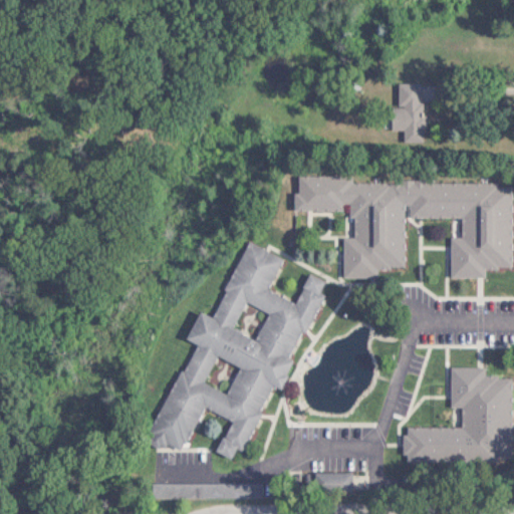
[(398,106),(392,106),(392,131),(403,131),(403,142),(423,142),(424,83),(399,82),(398,106)]
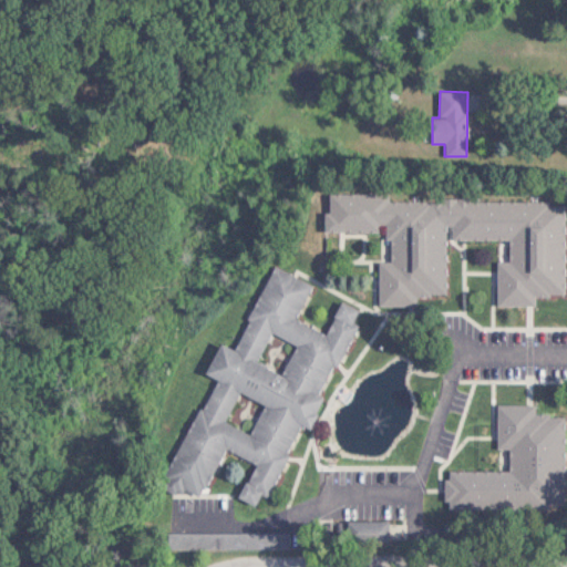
[(565,204),(389,198),(389,195),(326,193),(325,232),(388,234),(387,260),(379,260),(378,300),(445,302),(446,238),(508,240),(507,261),(496,260),(495,305),(533,306),(534,294),(562,295),(565,204)]
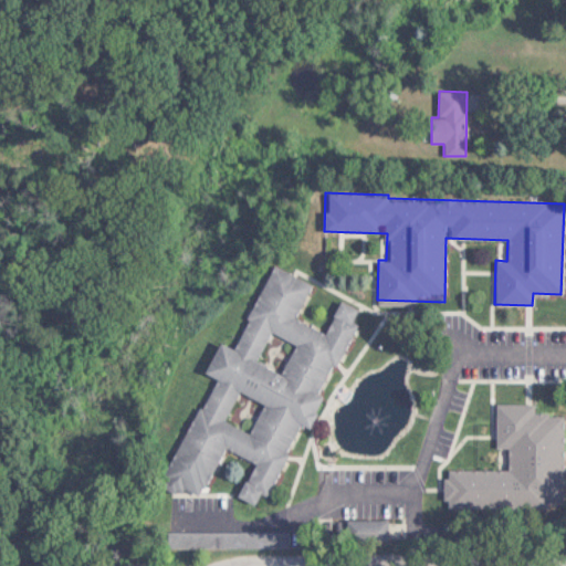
[(260,507),(299,423),(306,428),(321,397),(318,396),(352,323),(350,323),(357,310),(338,301),(324,333),(294,320),(311,284),(271,265),(232,349),(218,343),(203,374),(211,377),(163,483),(199,501),(210,475),(221,481),(224,474),(216,470),(224,449),(253,462),(237,498),(260,507)]
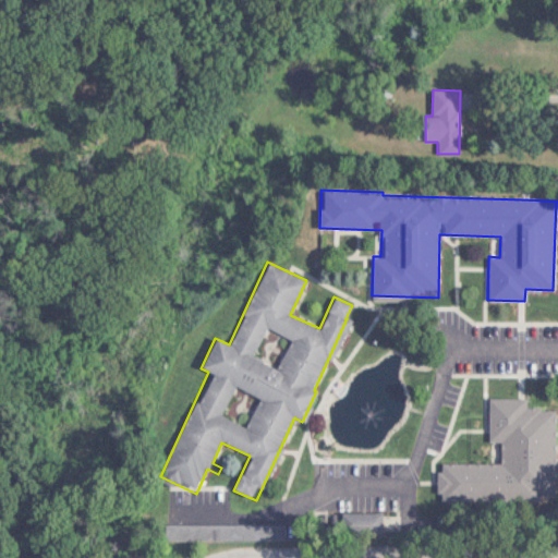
[(555,499),(555,409),(525,409),(525,398),(488,398),(489,441),(499,441),(499,463),(441,463),(441,500),(555,499)]
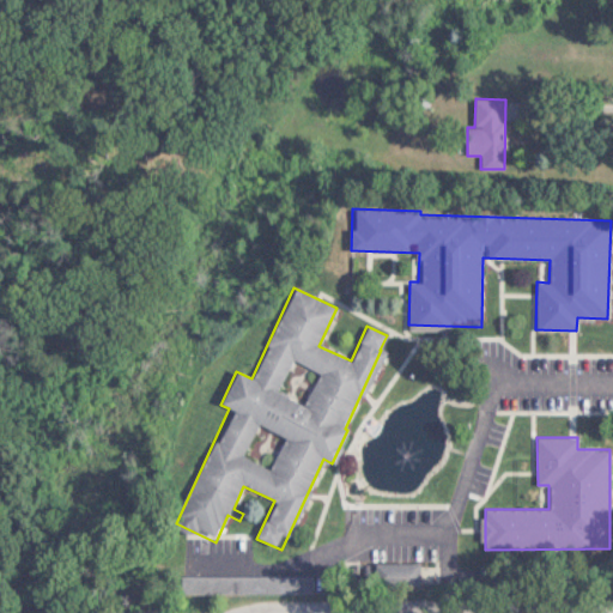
[(419,563),(376,563),(376,586),(419,586),(419,563)]
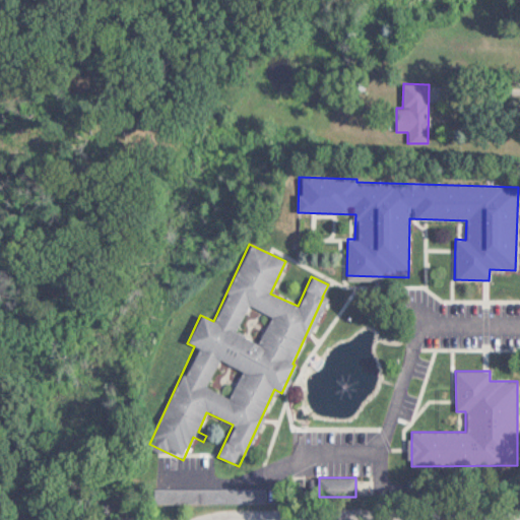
All buildings are outlined.
